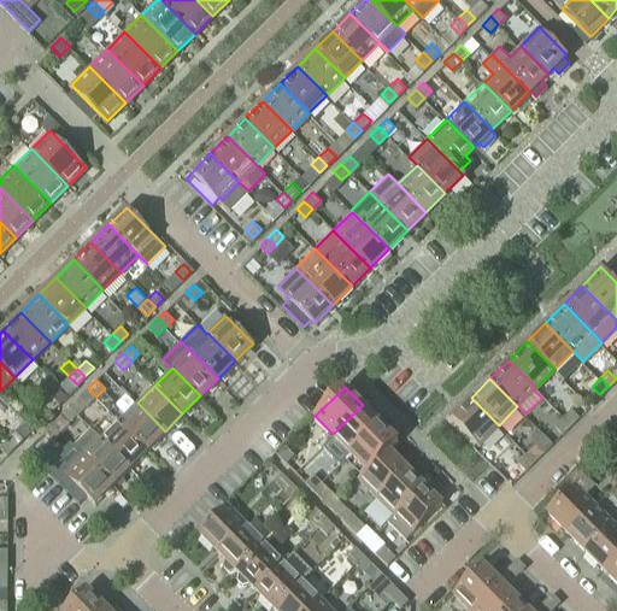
[(88,405),(97,397),(88,388),(80,397),(88,405)]
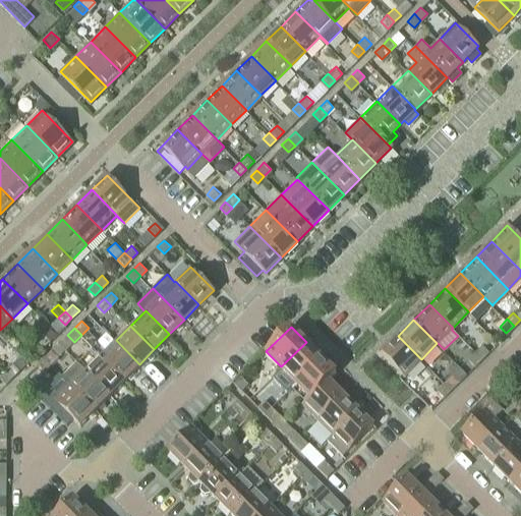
[(35,341),(42,347),(50,340),(43,333),(35,341)]
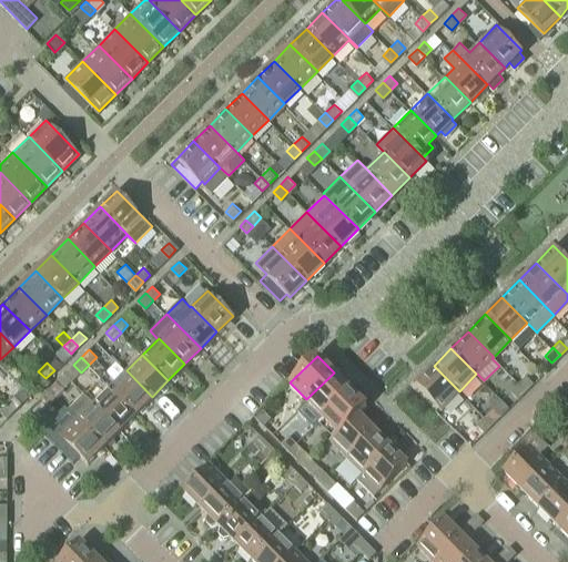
[(434,366),(416,382),(443,408),(459,391),(434,366)]
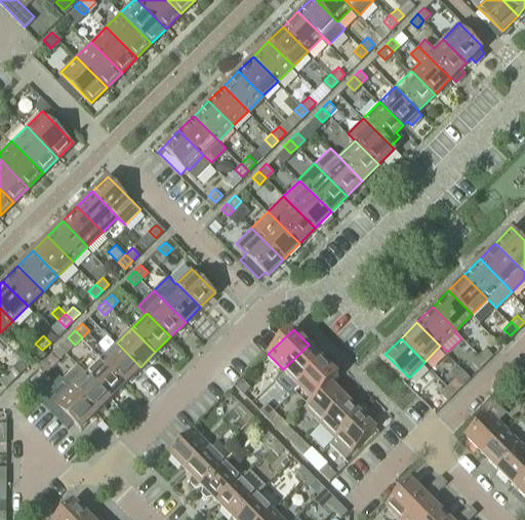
[(125,382),(140,367),(117,343),(102,358),(125,382)]
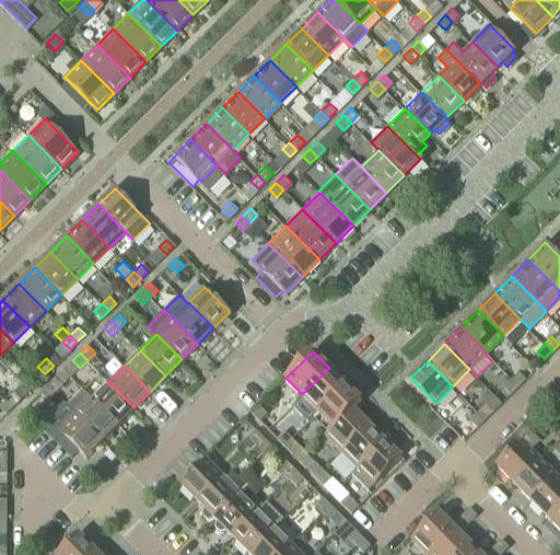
[(38,381),(45,373),(37,367),(31,373),(38,381)]
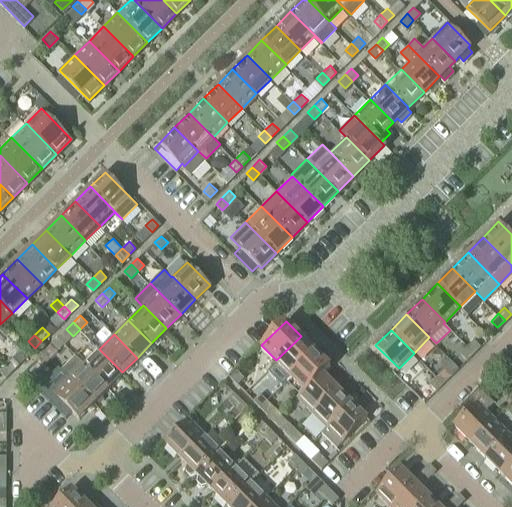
[(301,336),(276,360),(291,375),(315,350),(301,336)]
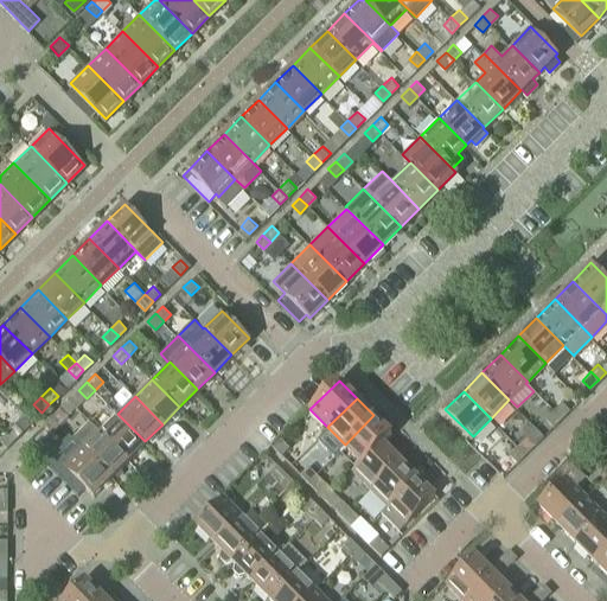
[(554,408),(562,416),(569,409),(561,401),(554,408)]
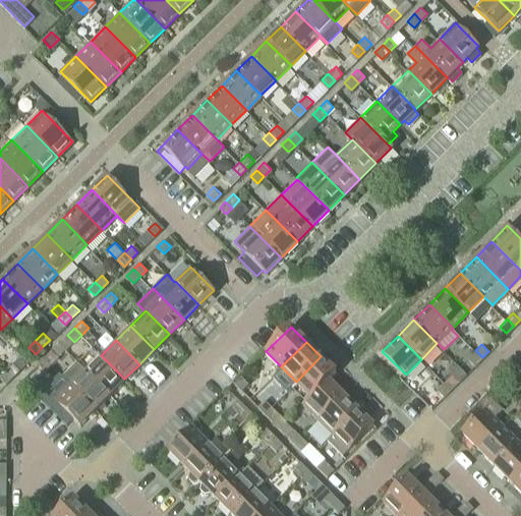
[(474,364),(482,357),(475,350),(468,357),(474,364)]
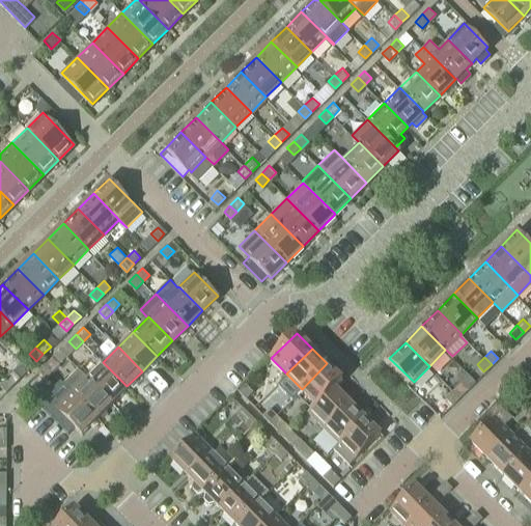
[(46,365),(52,371),(59,365),(52,358),(46,365)]
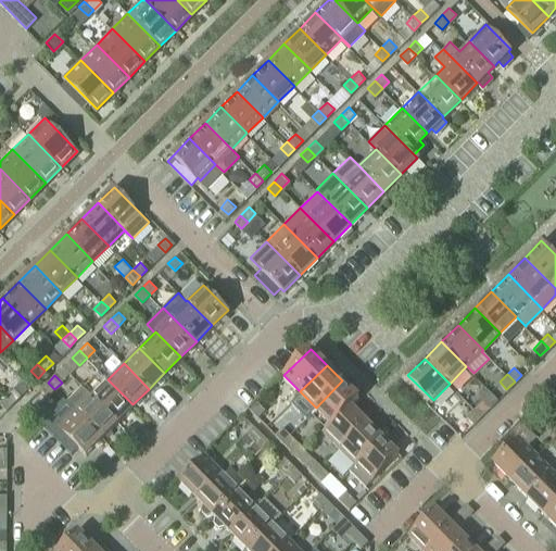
[(117,421),(133,404),(108,379),(91,395),(117,421)]
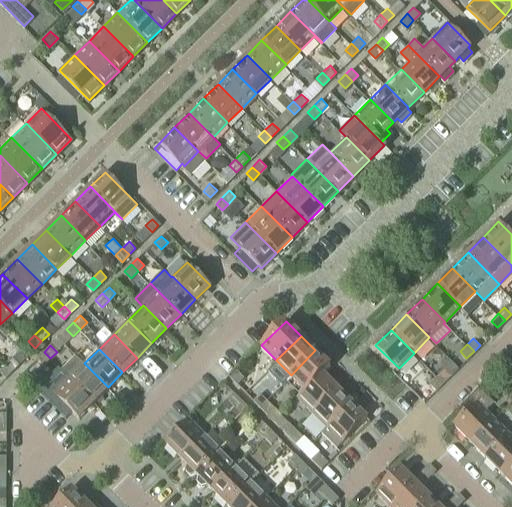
[(315,350),(291,375),(305,389),(297,397),(298,398),(323,372),(323,373),(331,366),(330,365),(315,350)]
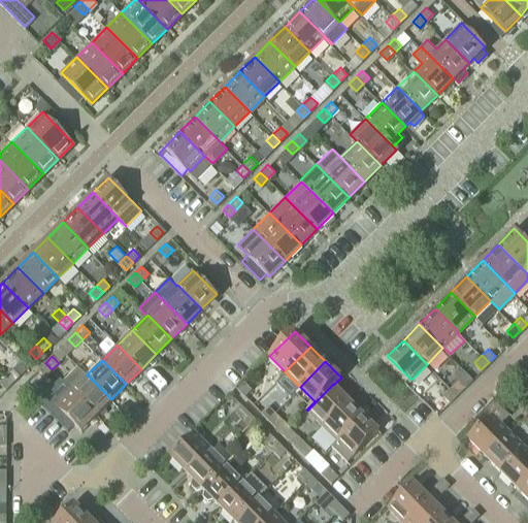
[(45,377),(52,369),(45,363),(38,370),(45,377)]
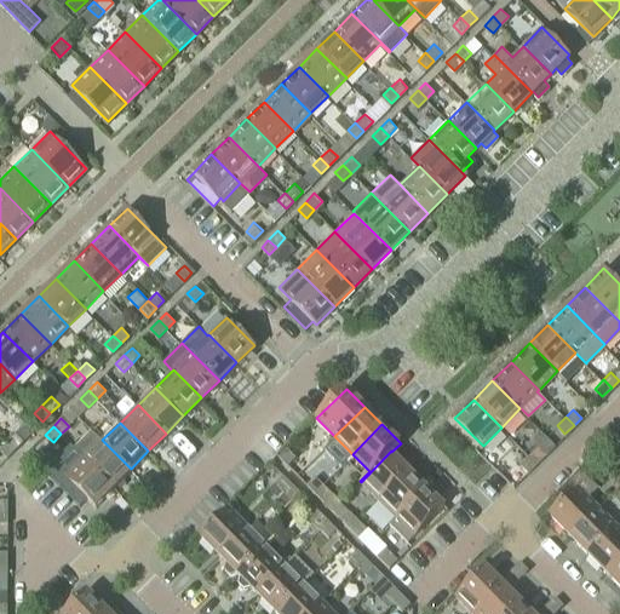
[(131,469),(102,440),(92,430),(74,448),(113,486),(131,469)]
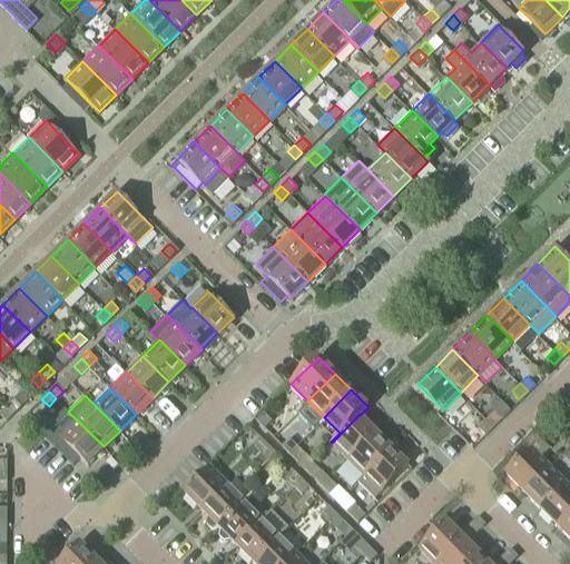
[(7,405),(13,413),(22,404),(15,396),(7,405)]
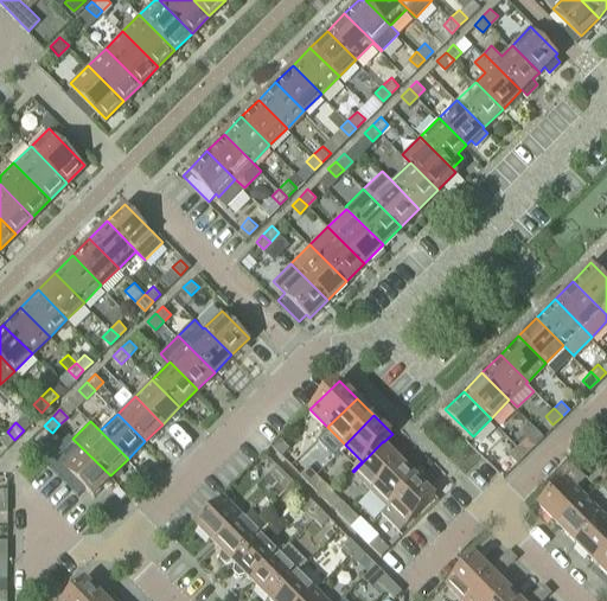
[(0,439),(7,446),(14,440),(7,432),(0,439)]
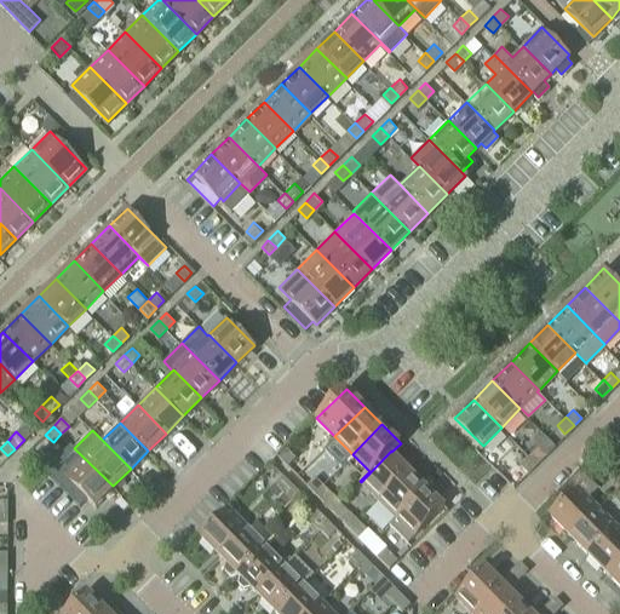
[(69,442),(44,468),(78,503),(86,495),(95,504),(113,486),(74,448),(69,442)]
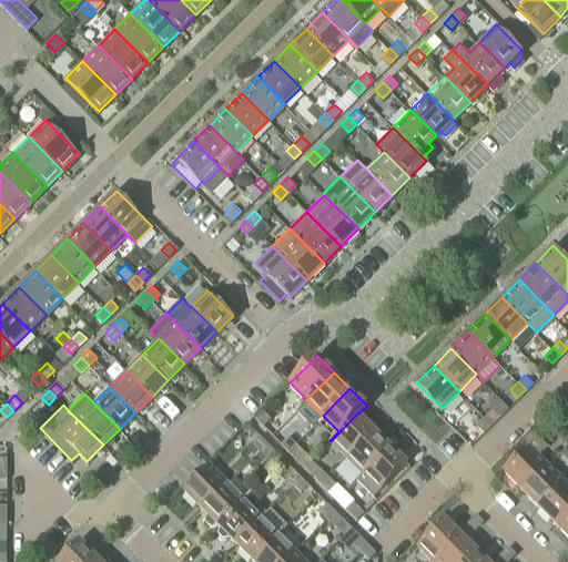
[(484,416),(492,422),(499,416),(492,408),(484,416)]
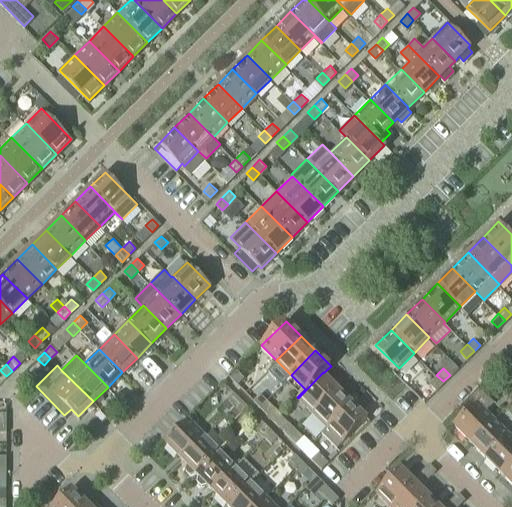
[(236,369),(231,375),(238,382),(244,376),(236,369)]
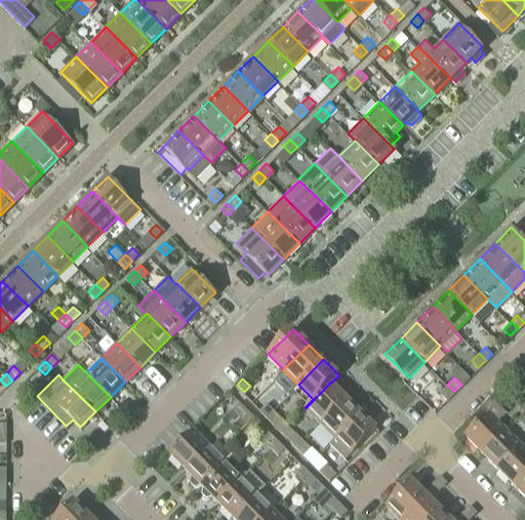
[(331,382),(306,408),(321,423),(347,397),(331,383),(331,382)]
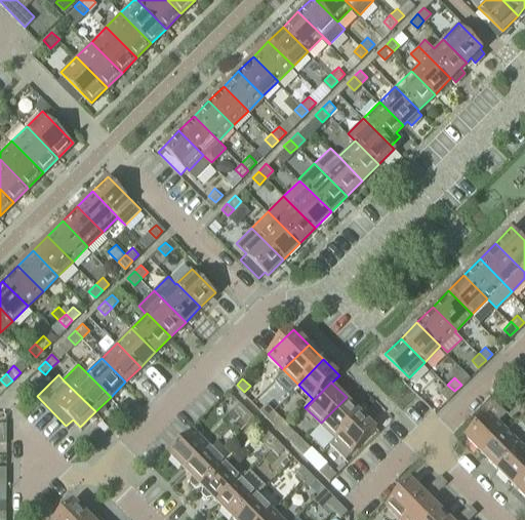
[(447,398),(454,391),(447,385),(441,391),(447,398)]
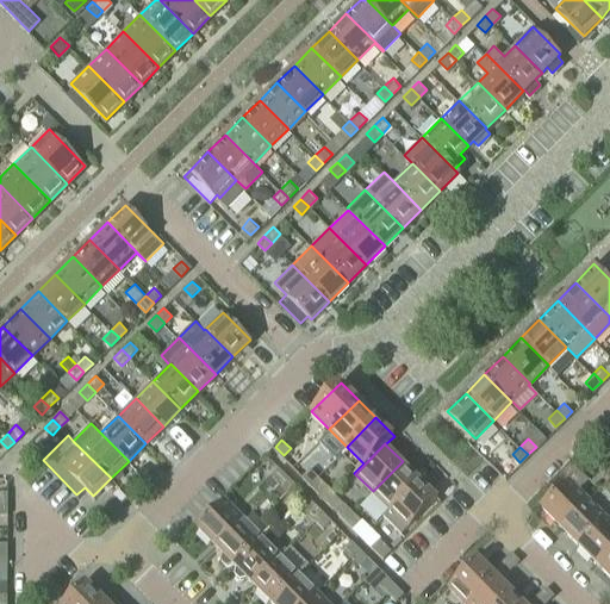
[(403,461),(373,491),(391,509),(421,479),(403,461)]
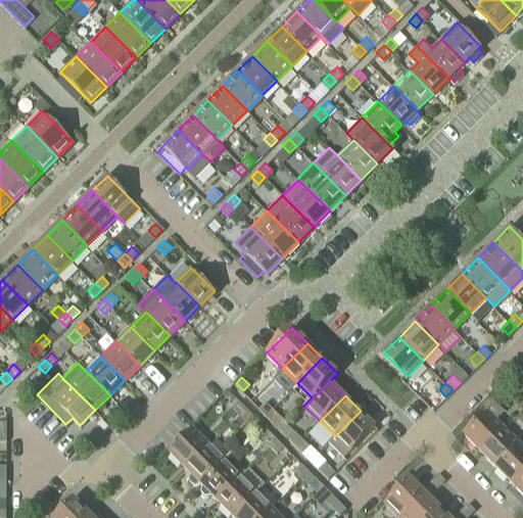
[(239,413),(245,406),(239,399),(232,406),(239,413)]
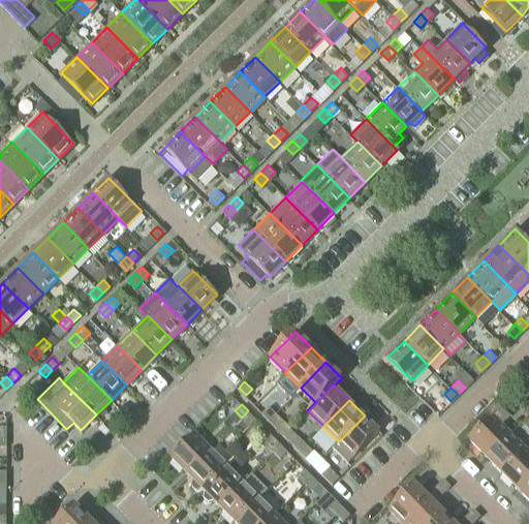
[(269,420),(276,412),(269,405),(262,412),(269,420)]
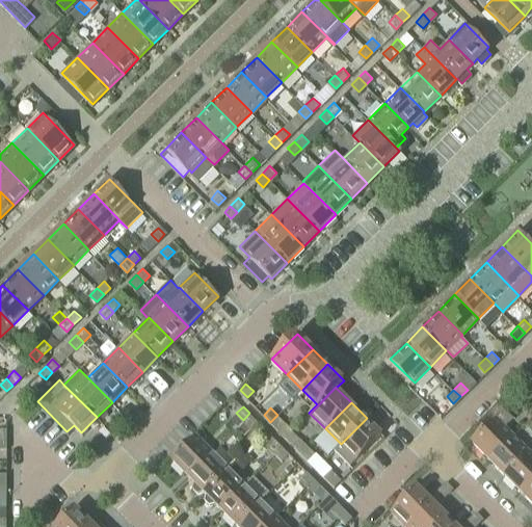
[(488,458),(513,433),(505,426),(513,418),(505,410),(473,442),(488,458)]
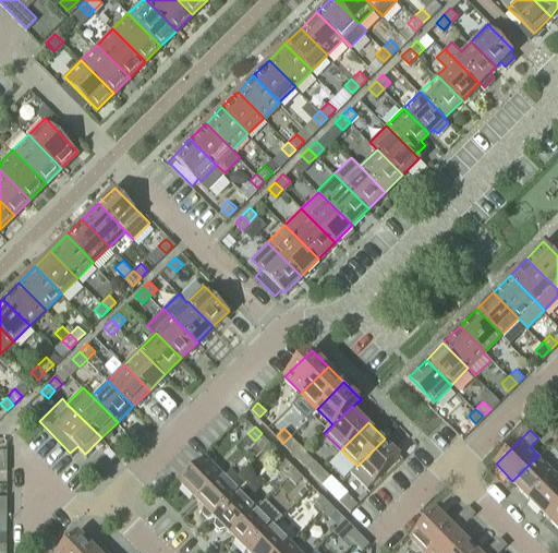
[(247,433),(237,445),(243,452),(255,441),(247,433)]
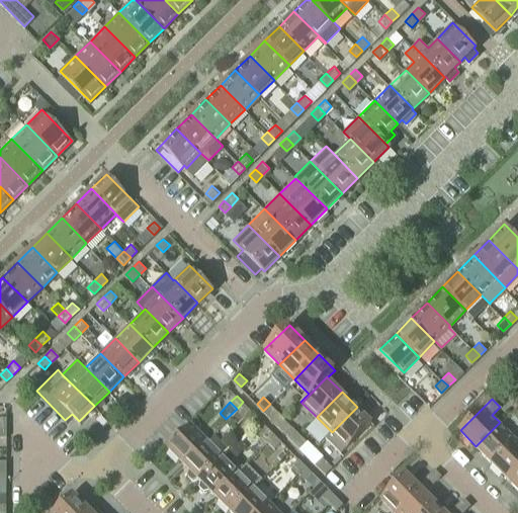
[(243,402),(237,409),(244,416),(251,409),(243,402)]
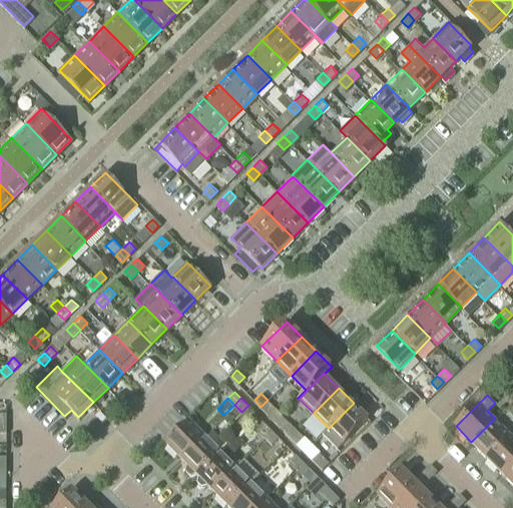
[(268,400),(261,407),(268,414),(275,407),(268,400)]
